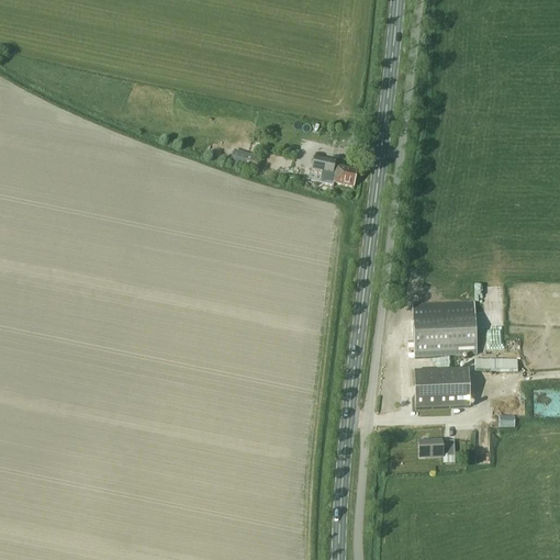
[(264,157),(236,149),(232,161),(260,170),(264,157)]
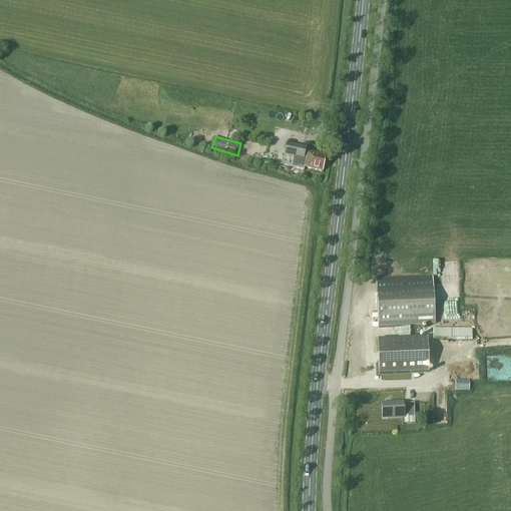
[(309,147),(289,143),(286,154),(309,159),(307,166),(325,169),(328,154),(308,151),(309,147)]
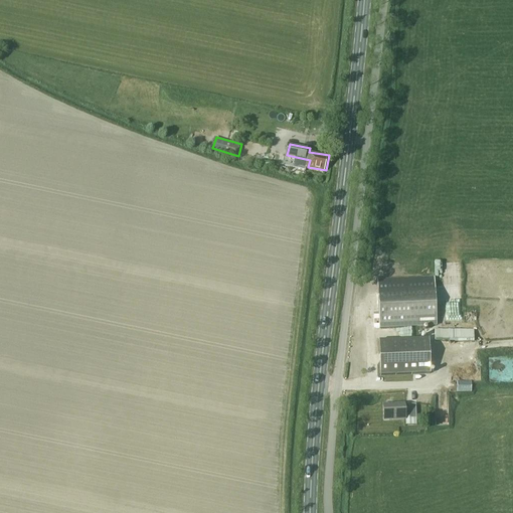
[(436,278),(378,281),(381,328),(438,325),(436,278)]
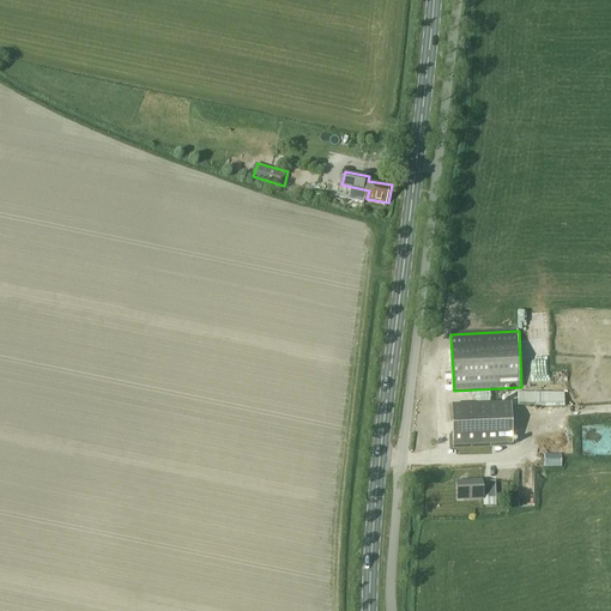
[(566,403),(566,391),(519,391),(520,403),(566,403)]
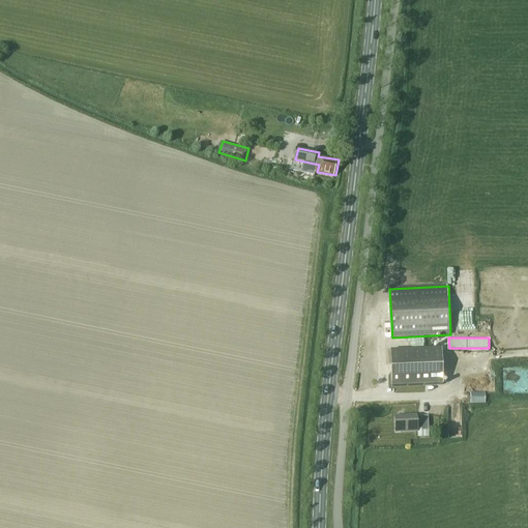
[(444,384),(443,348),(391,350),(392,386),(444,384)]
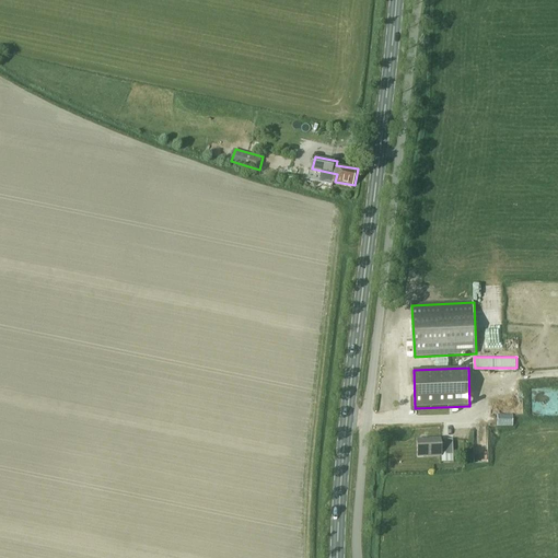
[(514,425),(513,413),(498,414),(499,426),(514,425)]
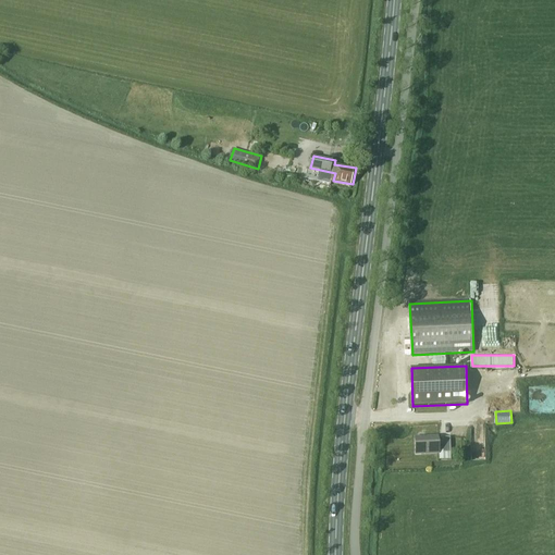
[(453,451),(451,434),(444,434),(444,440),(440,440),(440,435),(416,436),(417,453),(441,451),(441,449),(444,449),(445,452),(453,451)]
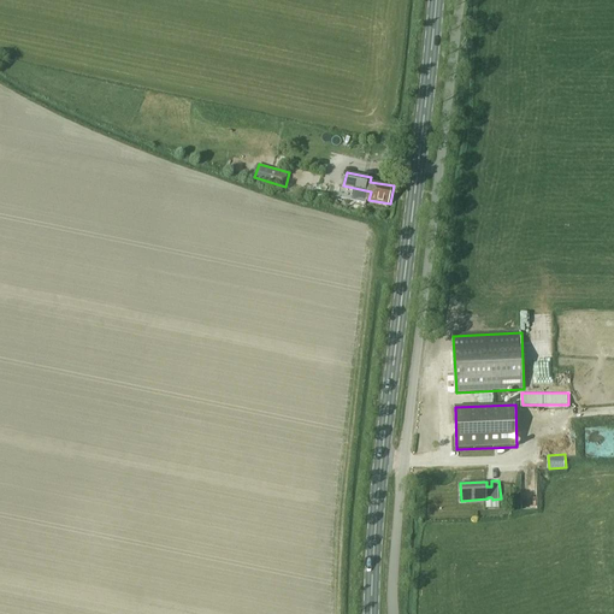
All buildings are outlined.
